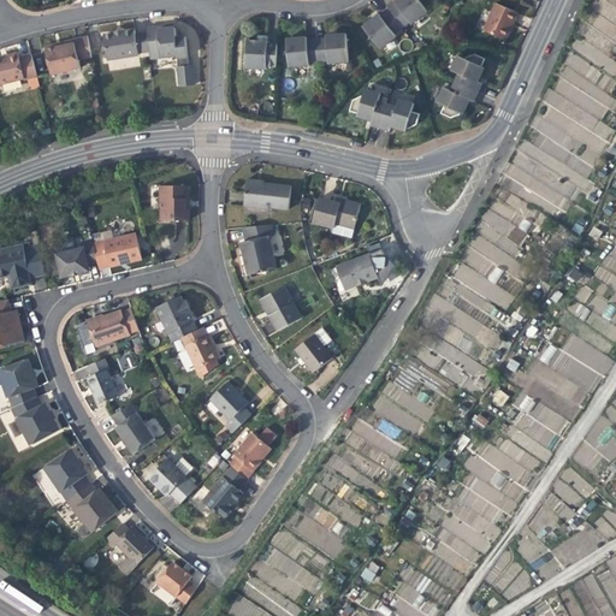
[(397,0),(394,3),(395,5),(408,22),(410,24),(427,12),(418,0),(397,0)]
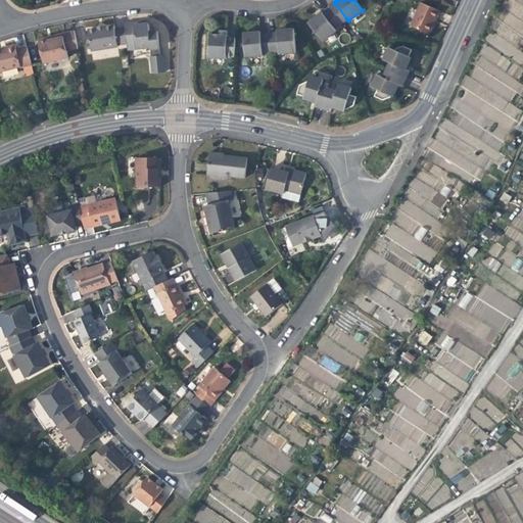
[(420,3),(410,26),(429,34),(434,21),(439,11),(420,3)]
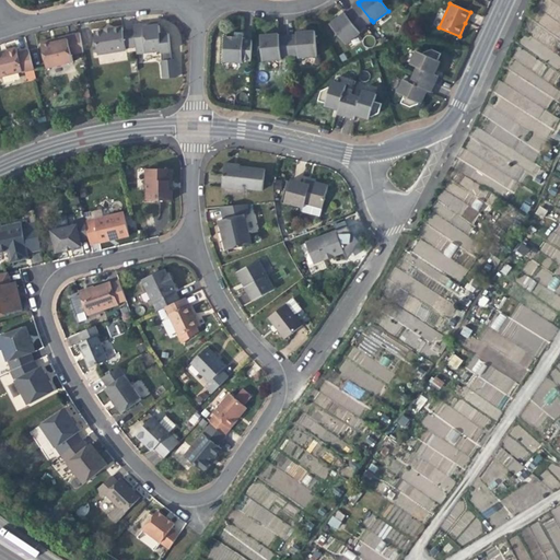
[(364,25),(371,20),(359,4),(352,9),(364,25)]
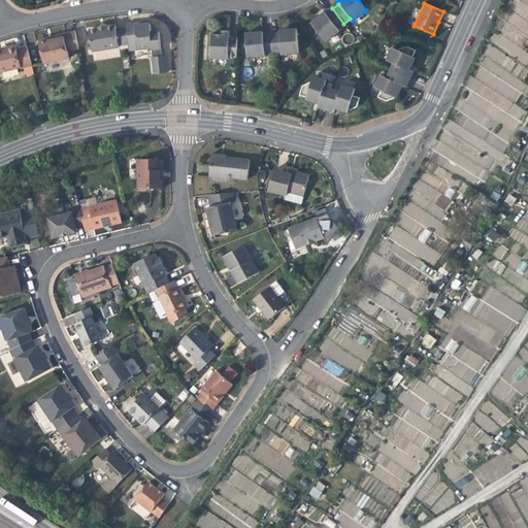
[(326,13),(337,28),(343,24),(332,8),(326,13)]
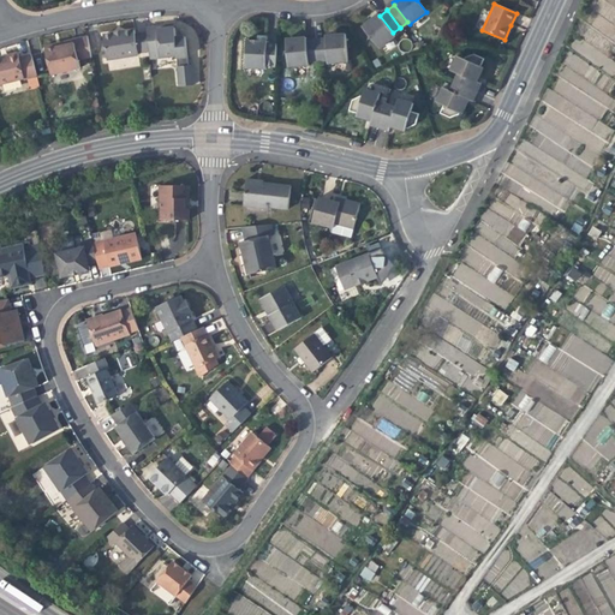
[(395,35),(393,33),(380,16),(378,13),(370,19),(362,27),(378,48),(395,35)]
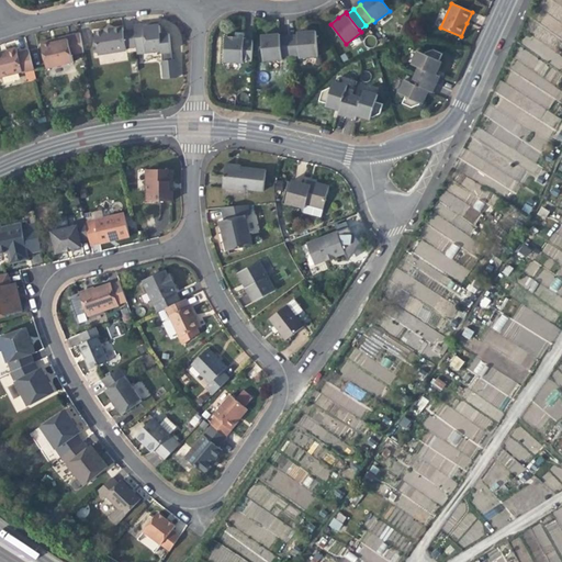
[(137,54),(161,51),(171,49),(169,34),(160,35),(159,25),(153,26),(153,24),(134,26),(134,32),(136,46),(137,54)]
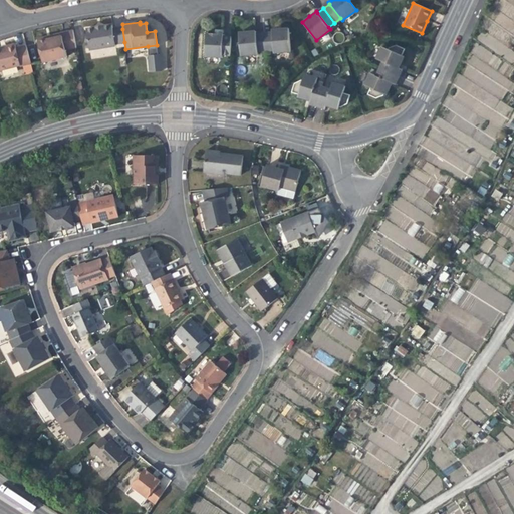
[(115,47),(115,43),(113,30),(113,26),(103,27),(103,25),(100,25),(94,26),(94,28),(86,29),(88,50),(115,47)]
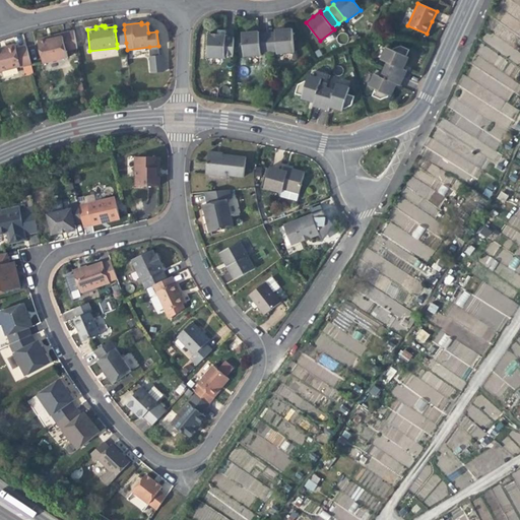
[(51,39),(38,42),(43,63),(67,57),(65,50),(77,47),(73,29),(55,35),(51,36),(51,39)]
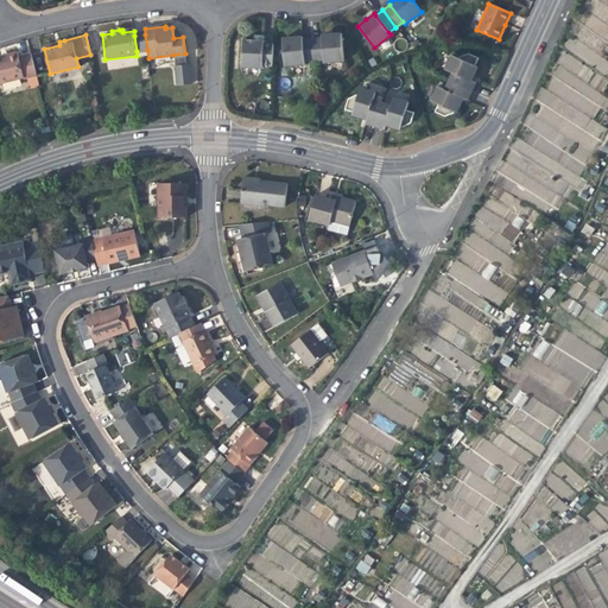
[(134,36),(137,51),(147,50),(145,35),(134,36)]
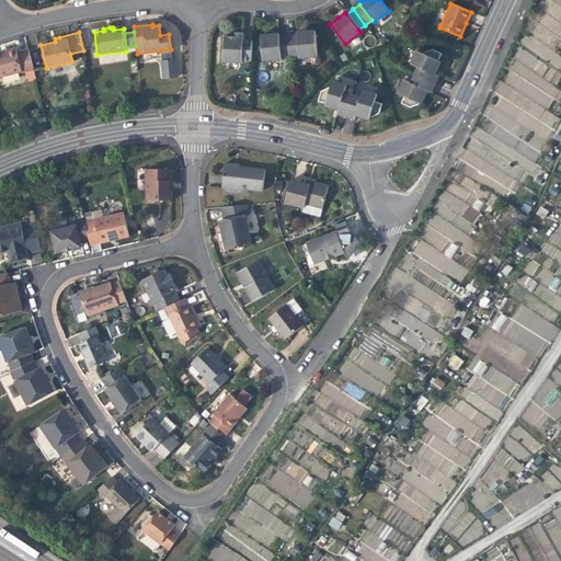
[(307,32),(296,33),(296,36),(298,56),(298,58),(317,57),(315,32),(307,32)]
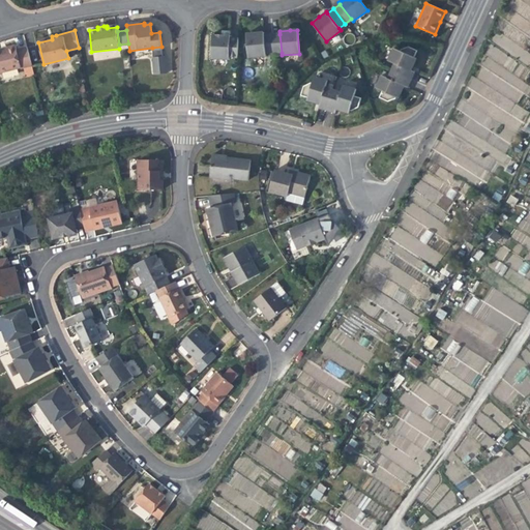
[(265,54),(263,35),(263,32),(255,32),(246,33),(247,58),(265,56),(265,54)]
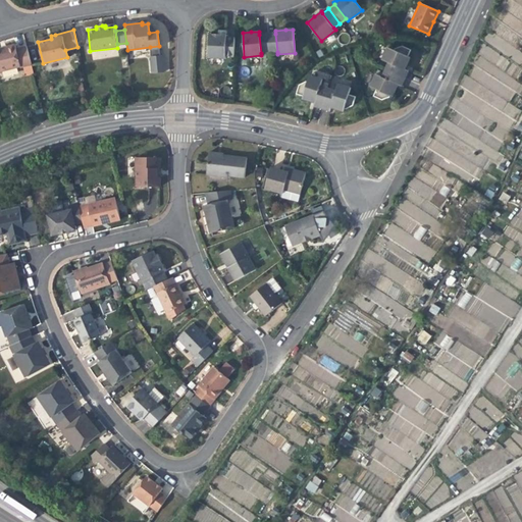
[(225,58),(225,55),(226,37),(226,34),(218,34),(209,33),(208,58),(225,58)]
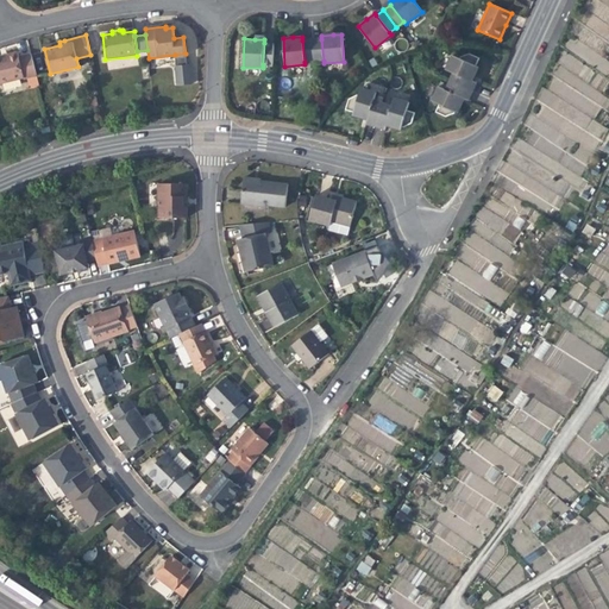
[(305,62),(314,62),(312,39),(302,41),(305,62)]
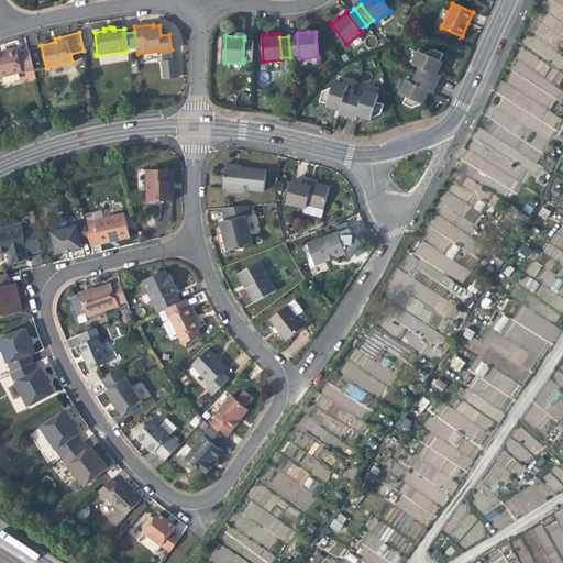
[(297,36),(288,36),(290,57),(299,56),(297,36)]
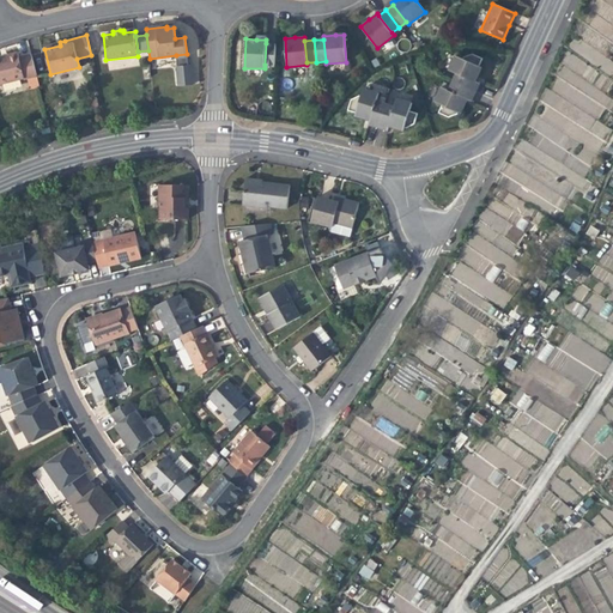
[(266,43),(265,65),(274,66),(275,43),(266,43)]
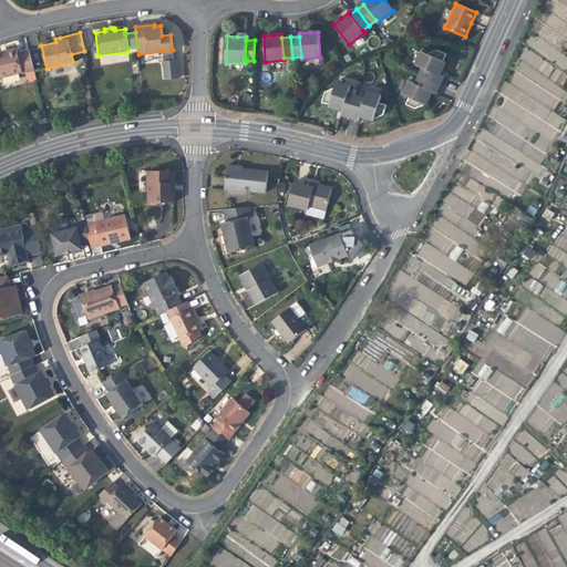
[(33,71),(29,51),(18,53),(17,49),(7,51),(8,53),(1,55),(0,55),(0,78),(21,73),(22,74),(33,71)]
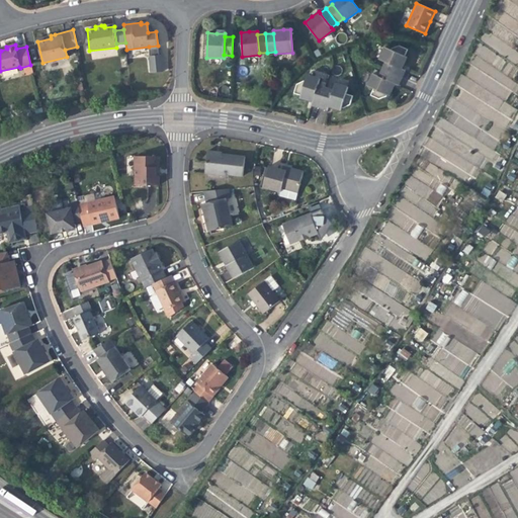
[(517,64),(517,52),(502,45),(497,55),(517,64)]
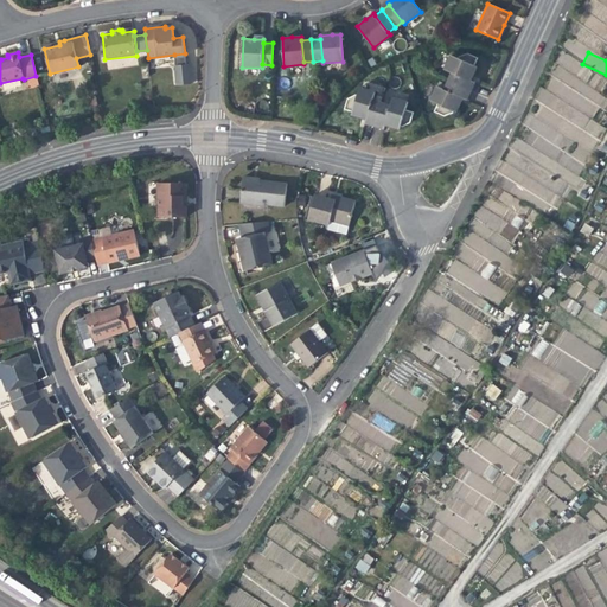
[(185,53),(174,55),(176,66),(186,65),(185,53)]
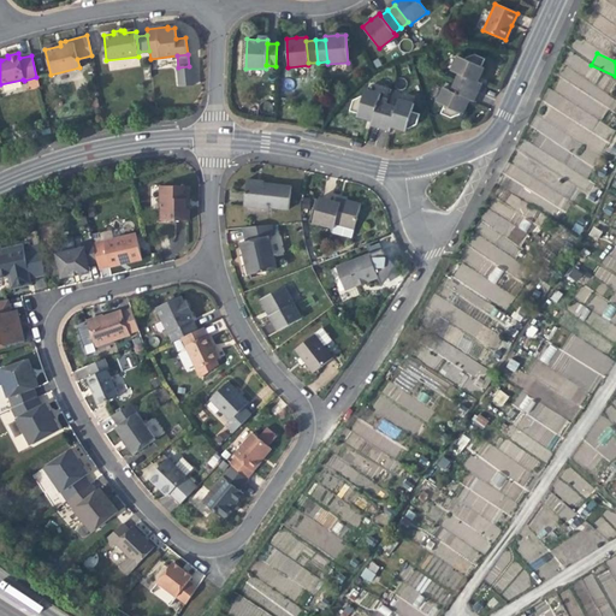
[(525,137),(503,176),(535,194),(532,199),(540,203),(540,205),(562,217),(578,189),(587,194),(593,183),(586,179),(615,130),(602,123),(615,99),(603,92),(611,77),(570,54),(537,114),(539,116),(527,138),(525,137)]
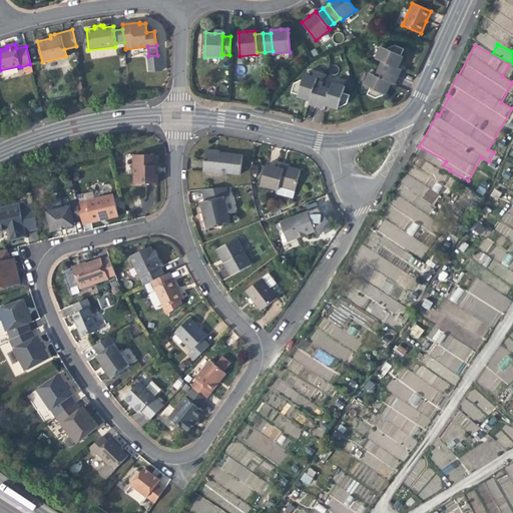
[(388,48),(387,50),(399,56),(402,50),(393,46),(388,48)]
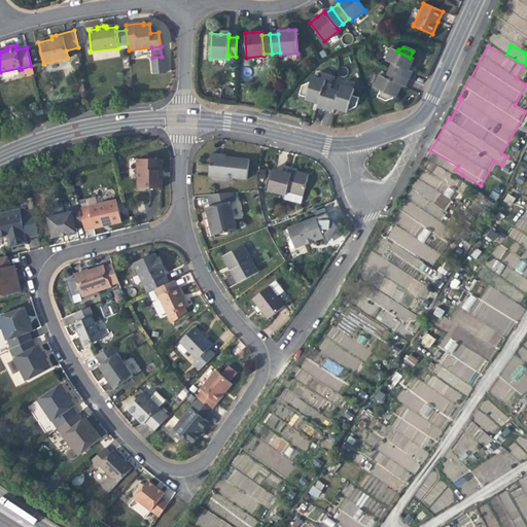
[(413,59),(410,58),(397,51),(391,48),(386,61),(392,63),(388,71),(407,79),(411,72),(408,70),(409,67),(413,59)]
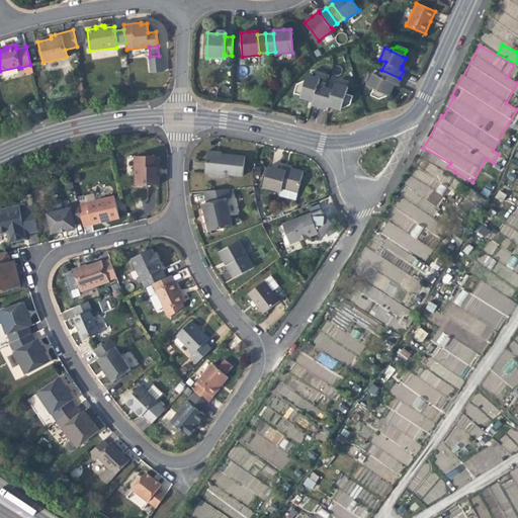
[(161,56),(159,56),(150,57),(152,73),(163,72),(161,56)]
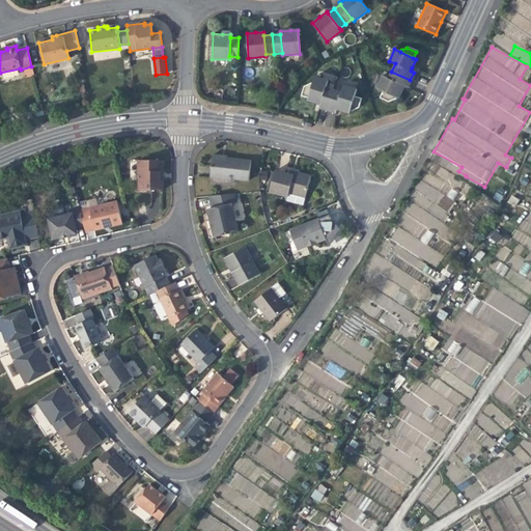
[(382,92),(394,99),(397,100),(401,91),(403,87),(406,88),(410,80),(391,72),(387,79),(382,77),(375,89),(382,92)]
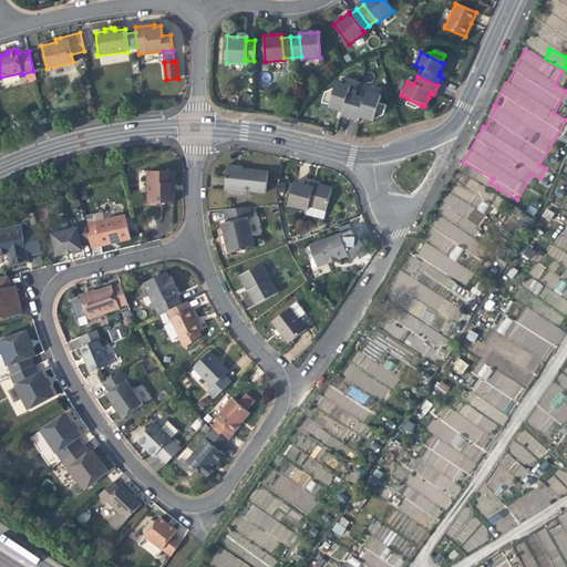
[(331,84),(328,101),(327,104),(337,106),(341,107),(340,112),(349,114),(354,90),(346,88),(347,82),(333,79),(331,84)]
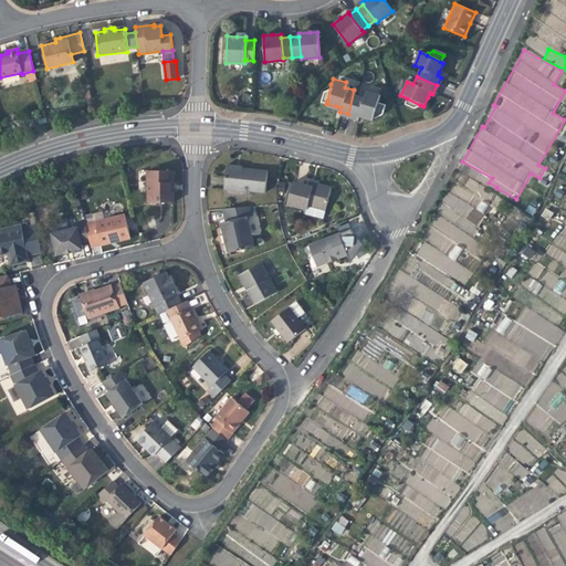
[(327,101),(331,84),(328,83),(322,90),(320,100),(327,101)]
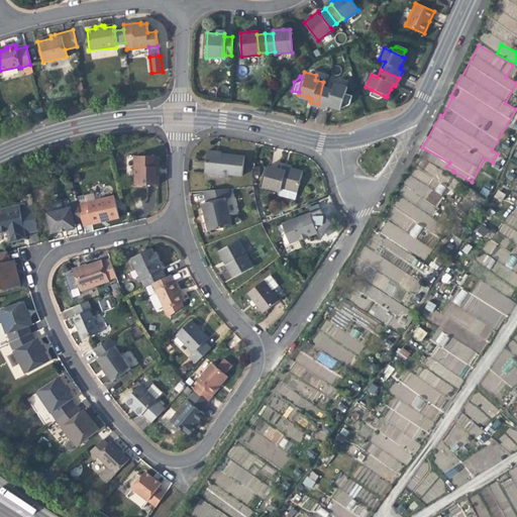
[(338,105),(339,102),(343,87),(344,82),(332,79),(331,84),(323,82),(318,104),(326,106),(326,102),(331,103),(338,105)]
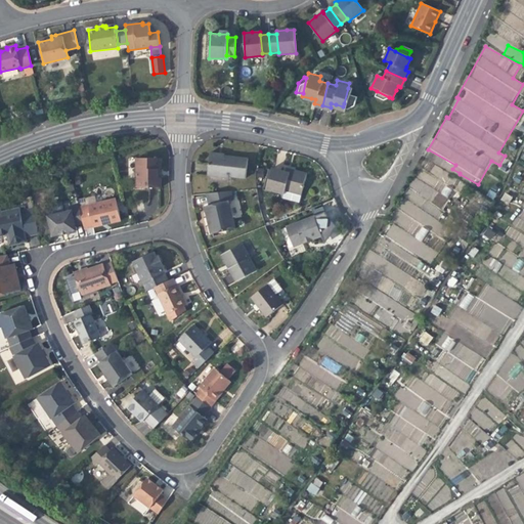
[(348,88),(344,103),(346,104),(352,99),(354,90),(348,88)]
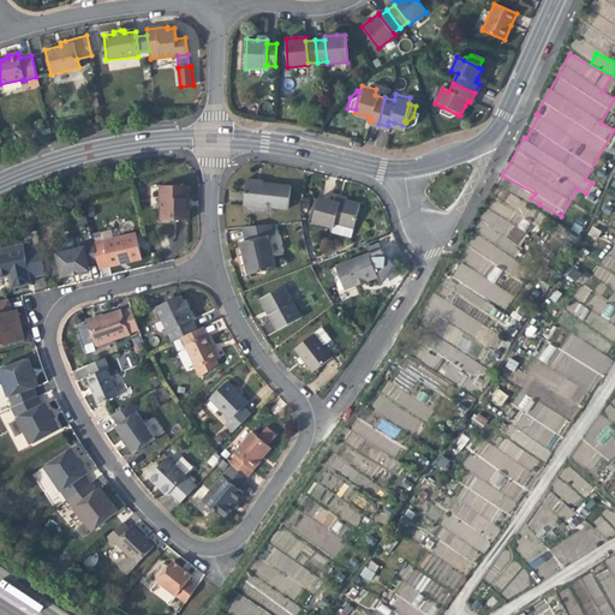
[(455,115),(457,114),(442,107),(439,114),(448,119),(455,115)]
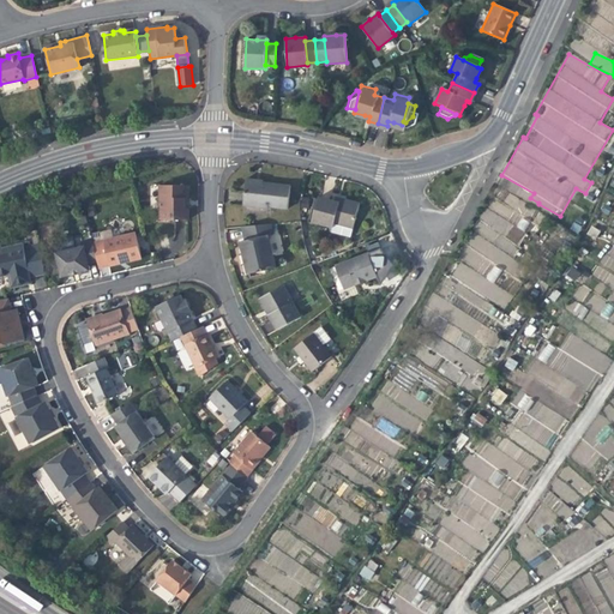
[(270,209),(270,206),(289,209),(292,187),(271,185),(258,184),(258,180),(247,179),(245,206),(270,209)]
